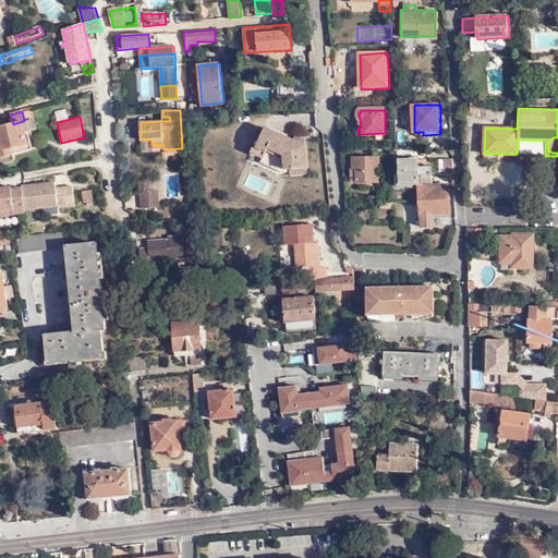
[(13,124),(0,126),(0,156),(0,157),(12,155),(11,147),(28,144),(23,121),(13,124)]
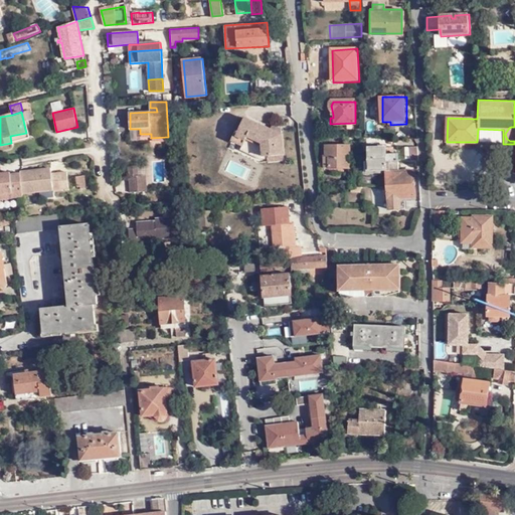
[(262,159),(267,159),(266,155),(283,154),(281,134),(272,129),(244,116),(238,129),(236,128),(231,138),(242,144),(240,149),(262,159)]
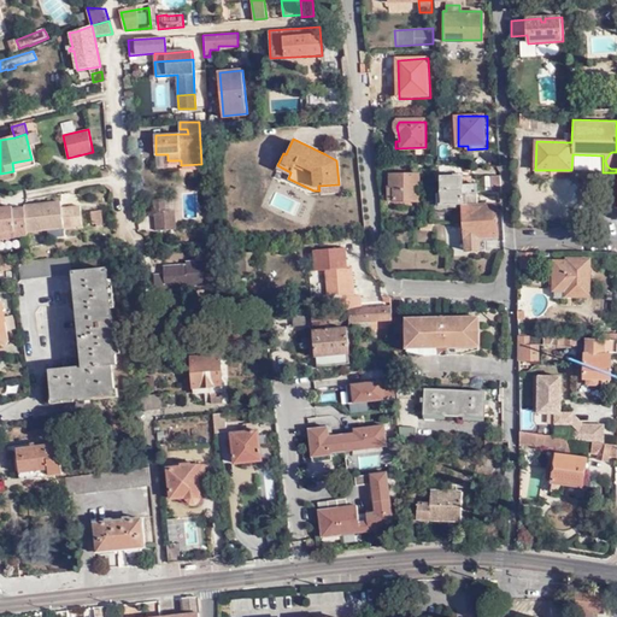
[(327,150),(325,154),(336,160),(338,154),(327,150)]
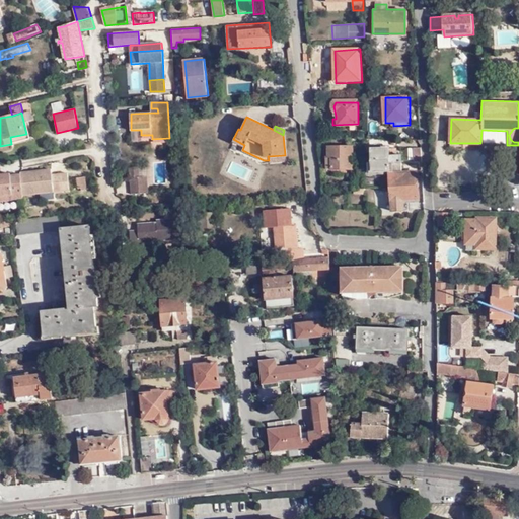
[(518,128),(515,128),(513,129),(511,132),(509,135),(510,138),(511,140),(514,142),(518,142),(518,128)]
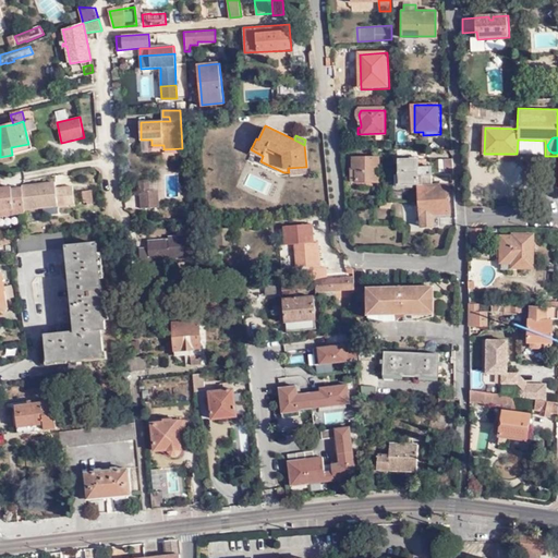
[(11,147),(12,155),(32,149),(31,143),(28,144),(11,147)]
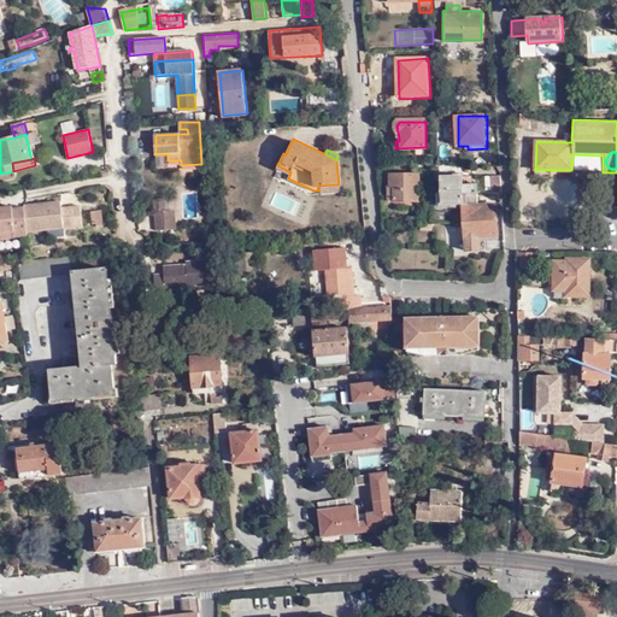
[(419,203),(421,177),(392,176),(392,183),(389,183),(389,201),(419,203)]
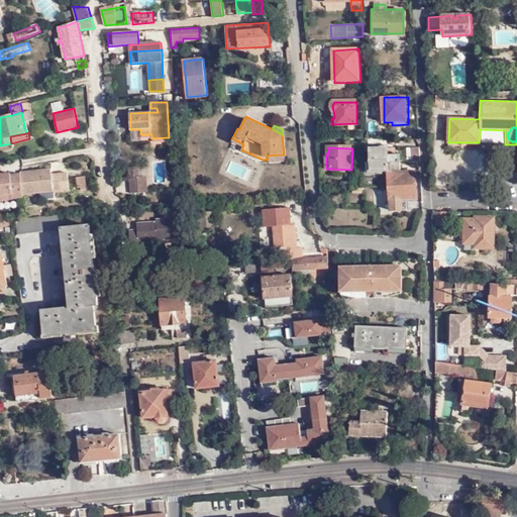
[(389,173),(389,175),(402,174),(400,157),(387,158),(385,147),(370,148),(372,174),(389,173)]
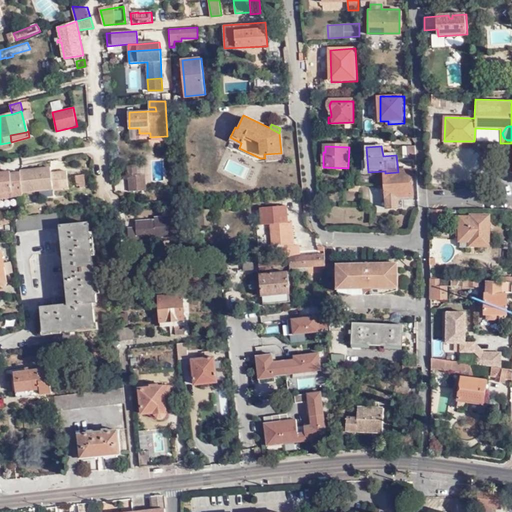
[(414,163),(413,147),(402,148),(404,164),(414,163)]
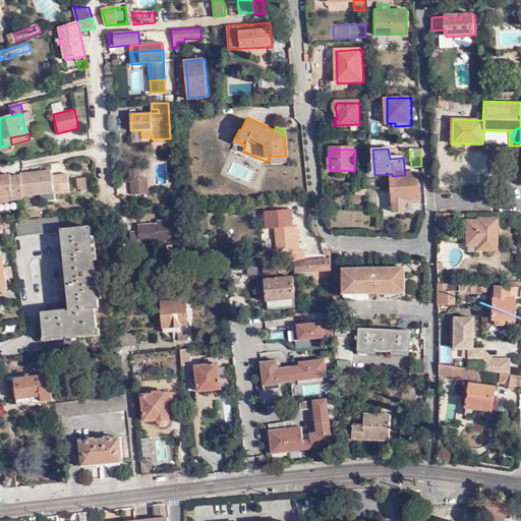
[(130,178),(139,178),(138,167),(130,168),(130,178)]
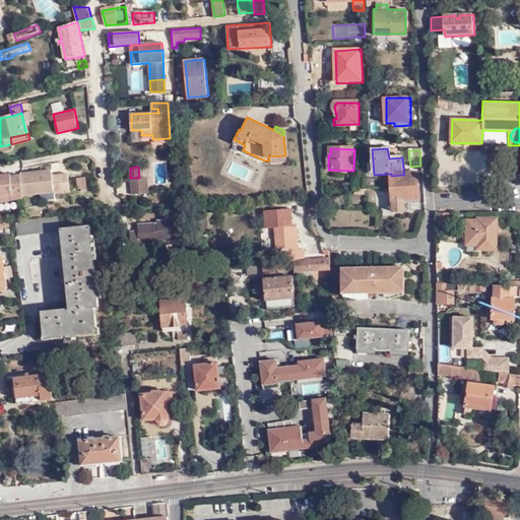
[(52,170),(20,173),(22,196),(70,190),(68,174),(52,175),(52,170)]
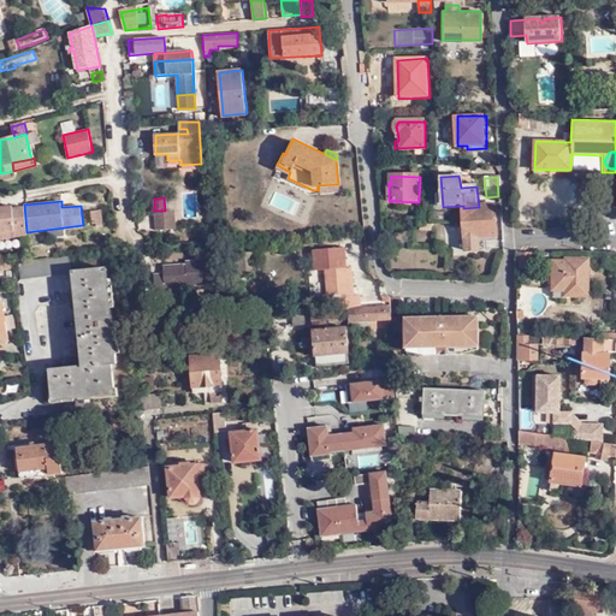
[(0,206),(0,231),(13,231),(12,208),(12,206),(0,206)]
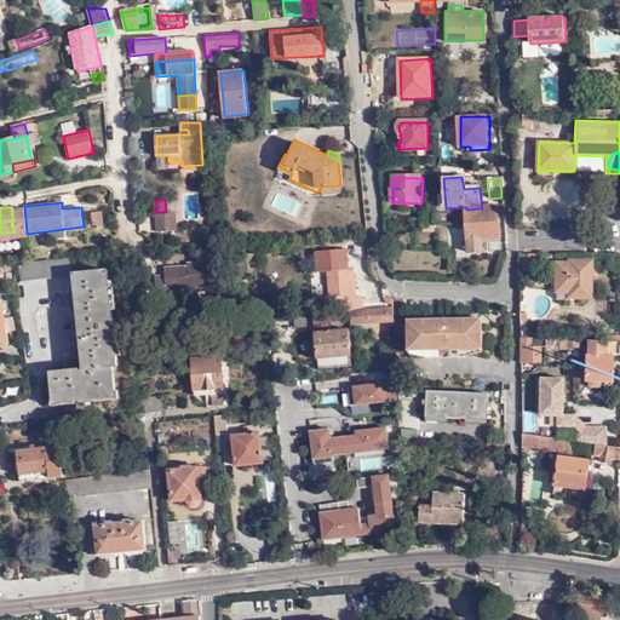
[(482,208),(466,210),(468,227),(471,256),(489,253),(488,240),(501,237),(500,207),(482,208)]
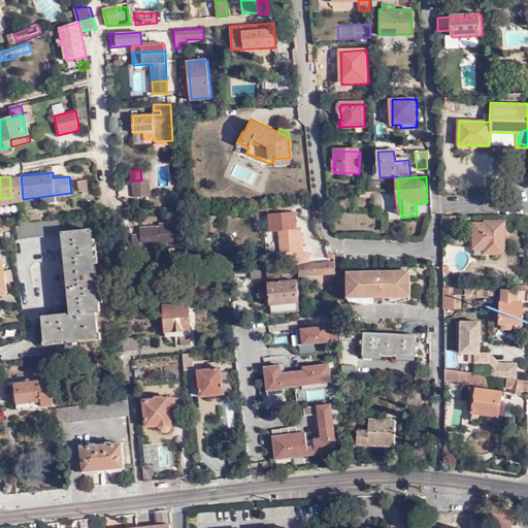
[(11,203),(22,203),(21,177),(10,178),(11,198),(11,203)]
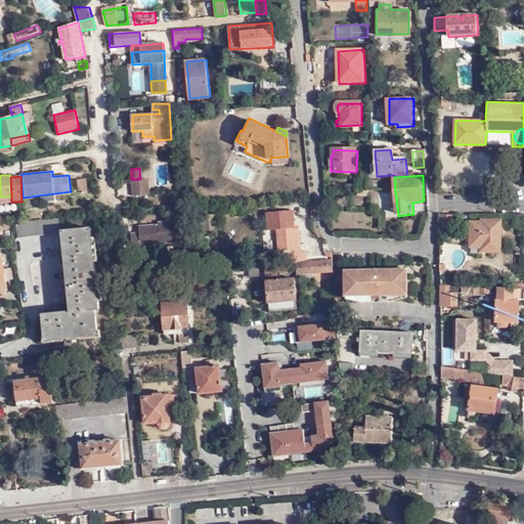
[(87,190),(86,178),(77,178),(79,190),(82,189),(82,191),(87,190)]
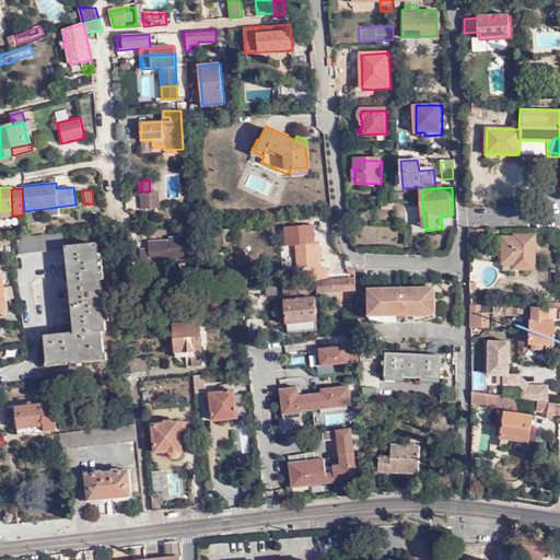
[(159,190),(150,191),(140,191),(140,209),(160,208),(159,190)]
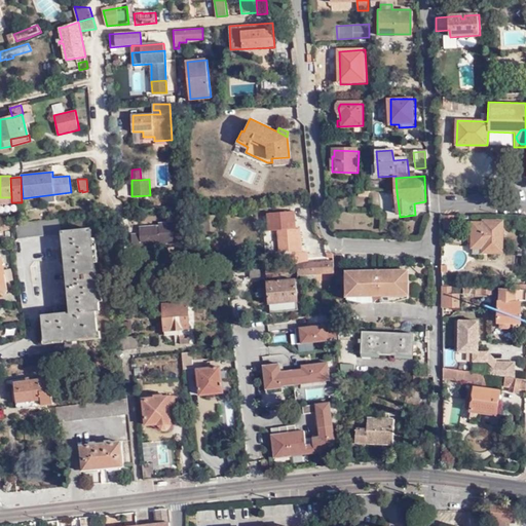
[(295,261),(295,264),(297,264),(297,269),(298,275),(330,272),(329,261),(309,262),(308,251),(302,251),(302,246),(300,228),(296,228),(295,220),(294,210),(267,212),(269,231),(279,230),(282,254),(286,254),(294,253),(295,261)]
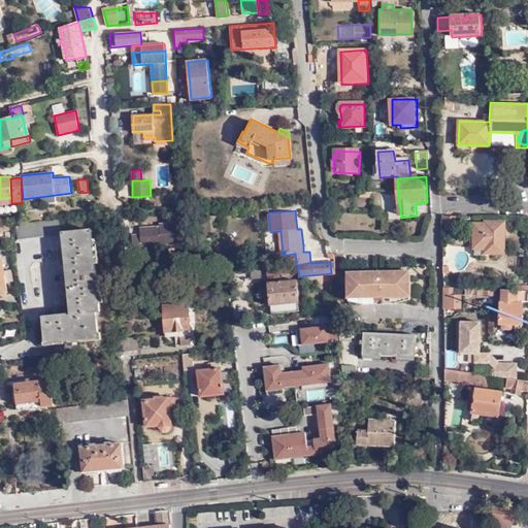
[(456,216),(446,216),(446,230),(456,230),(456,216)]
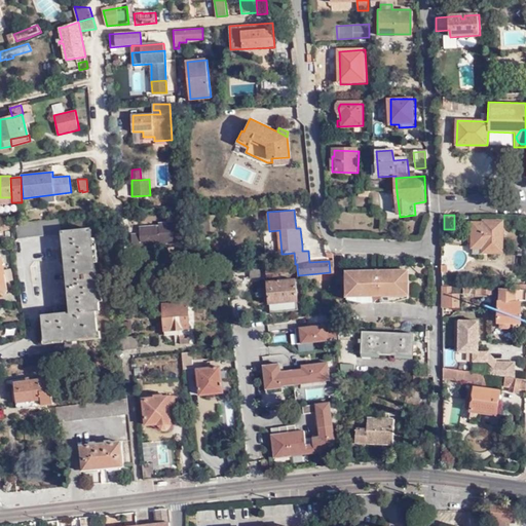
[(22,223),(15,224),(17,237),(60,232),(58,219),(22,223)]
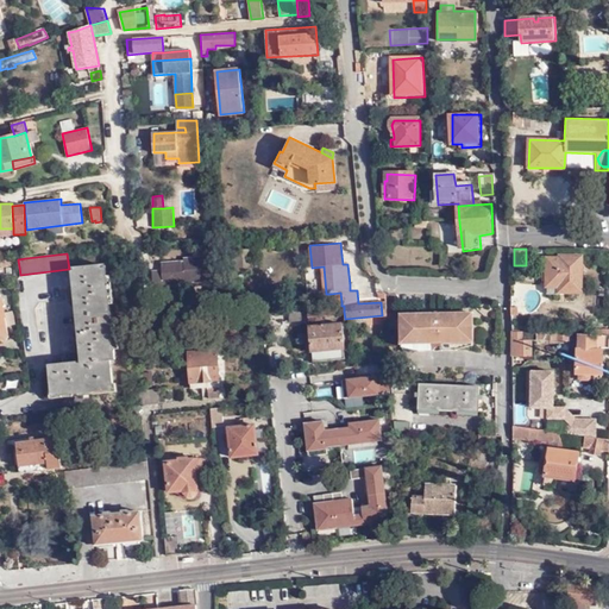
[(584,256),(558,255),(558,258),(547,258),(547,288),(559,288),(559,293),(584,293),(584,256)]
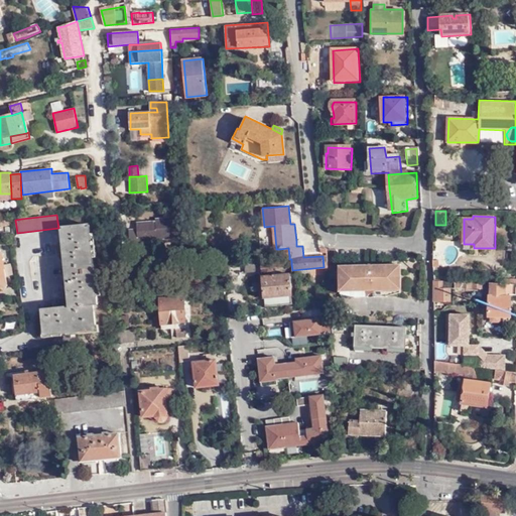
[(171,229),(177,229),(177,218),(155,219),(155,222),(139,223),(140,227),(136,227),(136,230),(128,231),(129,247),(138,246),(138,240),(156,239),(172,238),(171,232),(171,229)]
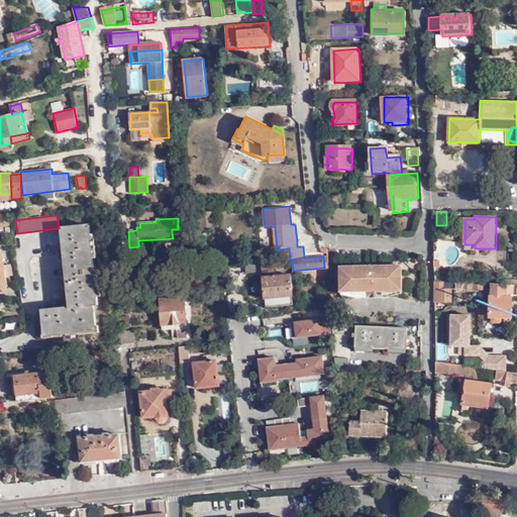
[(96,303),(88,226),(61,228),(69,306),(41,309),(44,336),(54,335),(54,337),(88,333),(88,331),(97,330),(94,304),(96,303)]
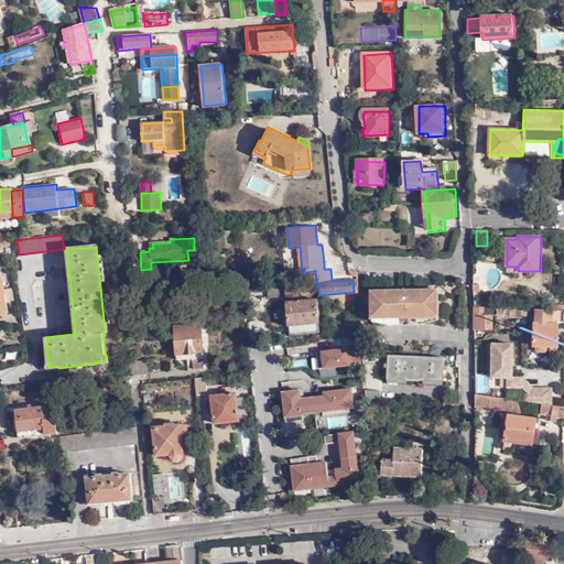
[(315,271),(306,272),(307,280),(316,280),(315,271)]
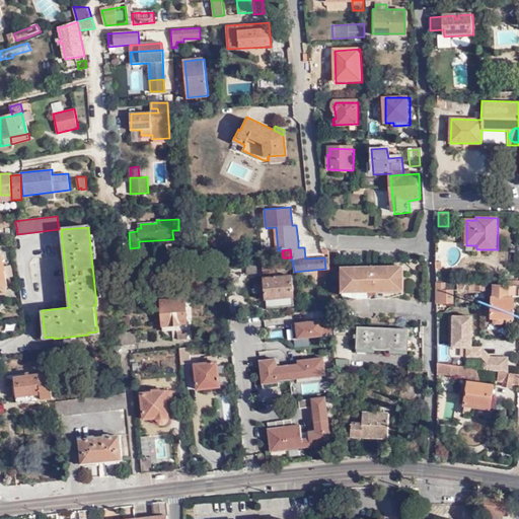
[(3,267),(5,277),(14,275),(11,265),(3,267)]
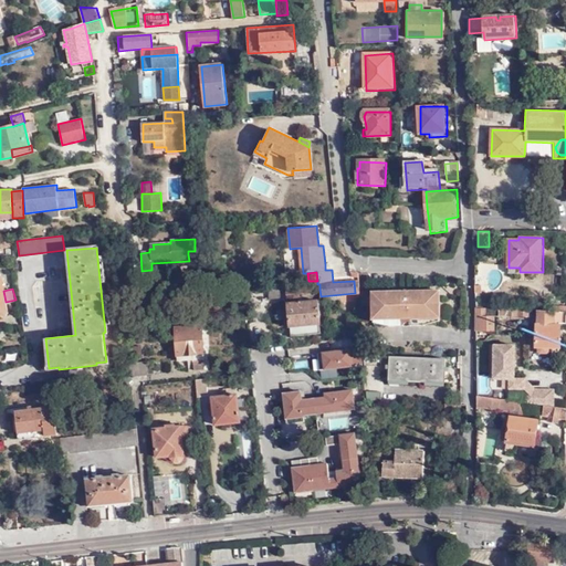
[(387,295),(387,292),(370,292),(370,327),(438,326),(437,291),(420,291),(421,294),(387,295)]
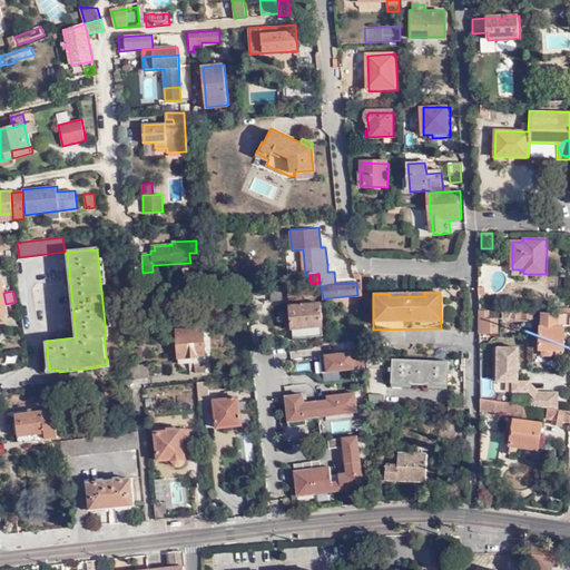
[(288,298),(293,338),(323,336),(322,327),(323,327),(321,303),(302,304),(301,297),(288,298)]
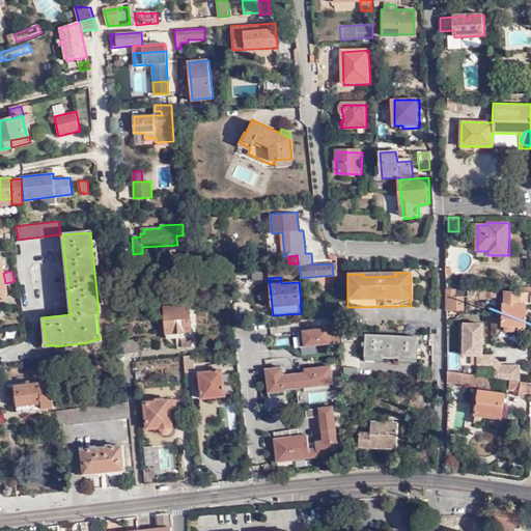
[(446,288),(446,311),(464,311),(465,288),(446,288)]
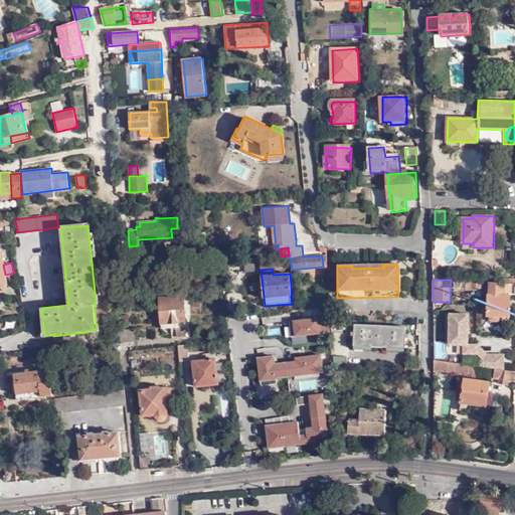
[(482,282),(456,280),(455,288),(482,289),(482,282)]
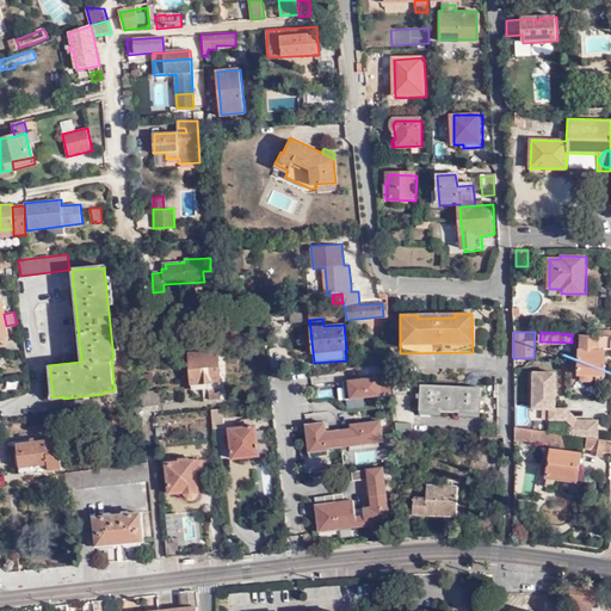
[(605,349),(610,349),(610,335),(581,334),(581,350),(579,350),(579,375),(580,375),(580,381),(582,383),(592,383),(593,381),(593,374),(605,375),(605,349)]
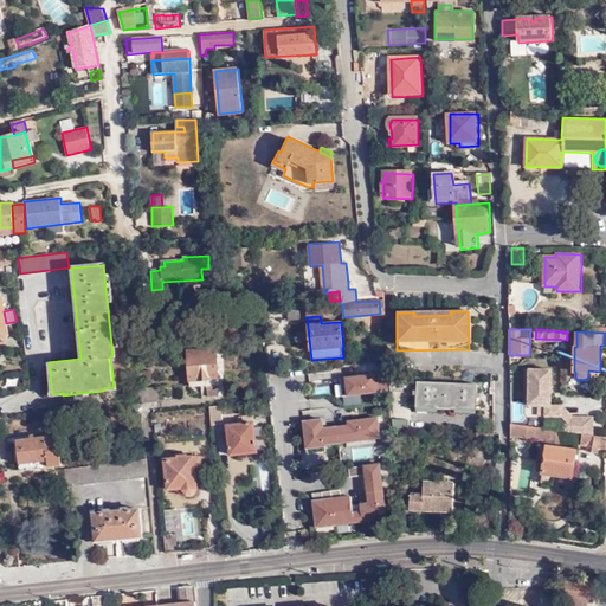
[(219,394),(214,347),(186,349),(189,385),(201,384),(202,395),(219,394)]
